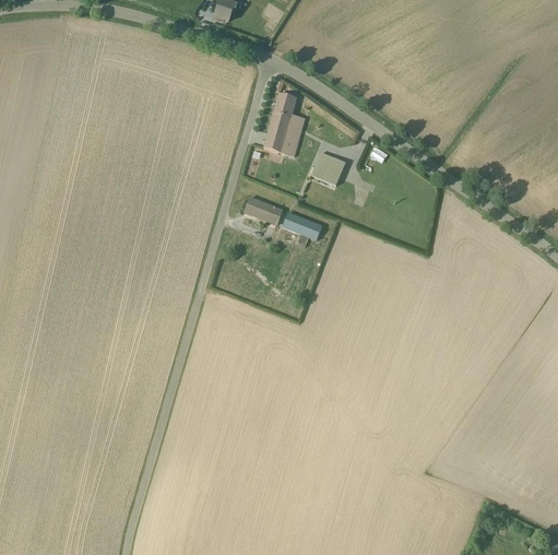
[(220,0),(214,14),(228,20),(232,11),(234,12),(237,0),(220,0)]
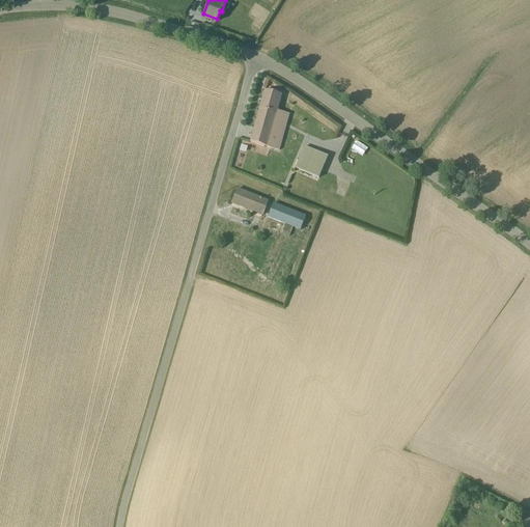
[(256,3),(250,10),(261,20),(269,12),(256,3)]
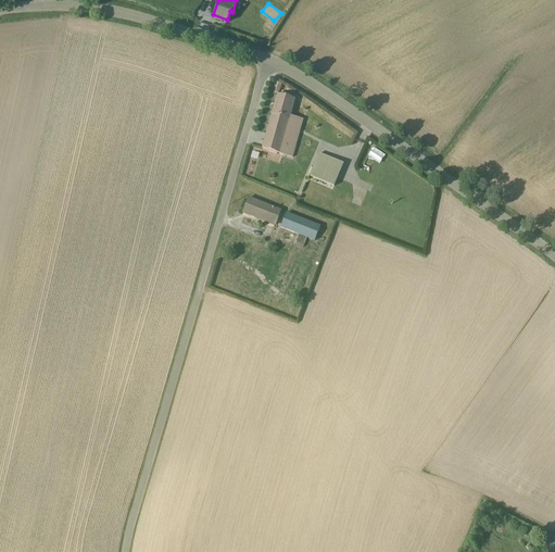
[(294,97),(277,91),(262,146),(292,154),(303,116),(290,113),(294,97)]
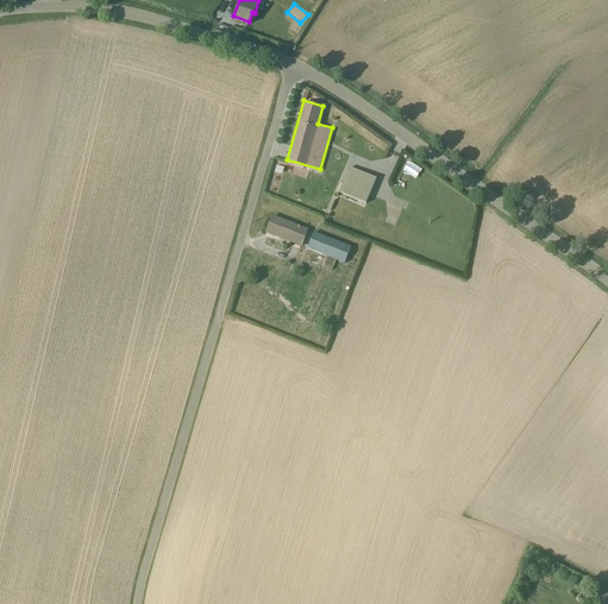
[(376,176),(350,164),(339,189),(365,201),(376,176)]
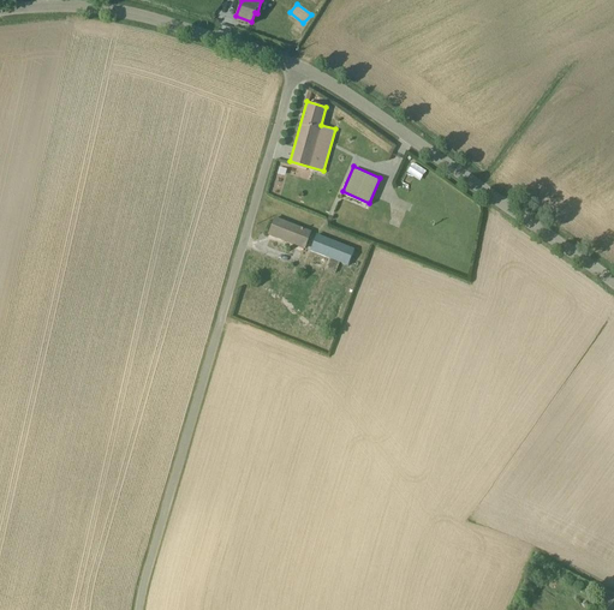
[(275,215),(269,232),(305,245),(311,229),(275,215)]
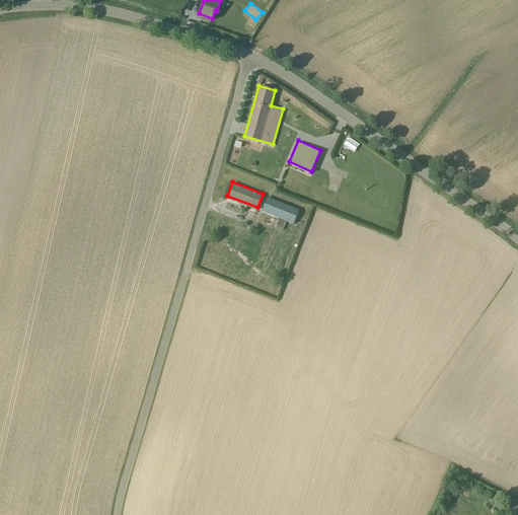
[(267,196),(262,209),(278,216),(274,225),(283,228),(287,219),(293,222),(299,208),(267,196)]
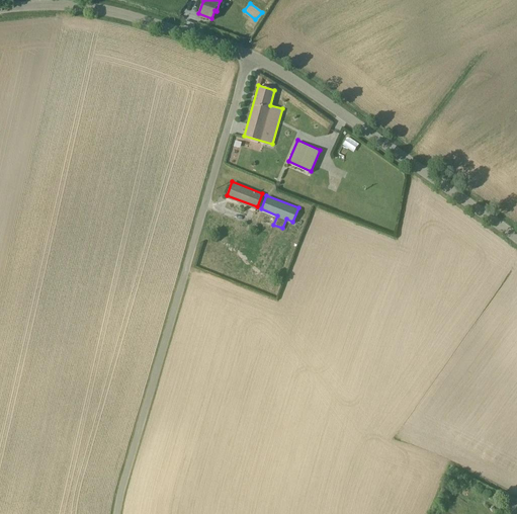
[(251,229),(242,224),(238,234),(247,239),(251,229)]
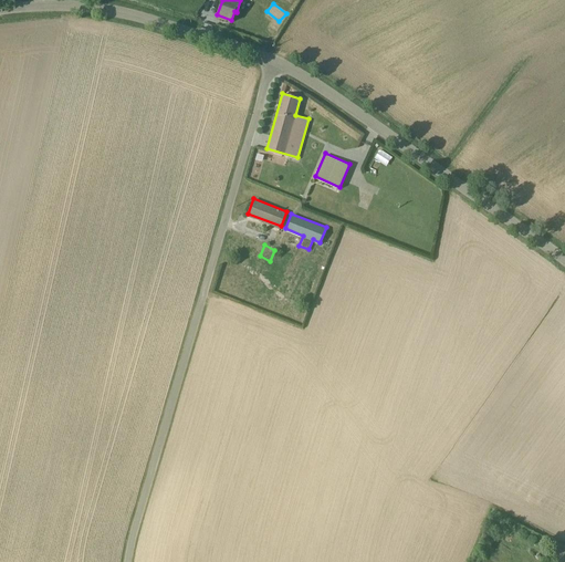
[(564,549),(555,544),(551,553),(557,557),(556,559),(561,561),(564,560),(564,549)]
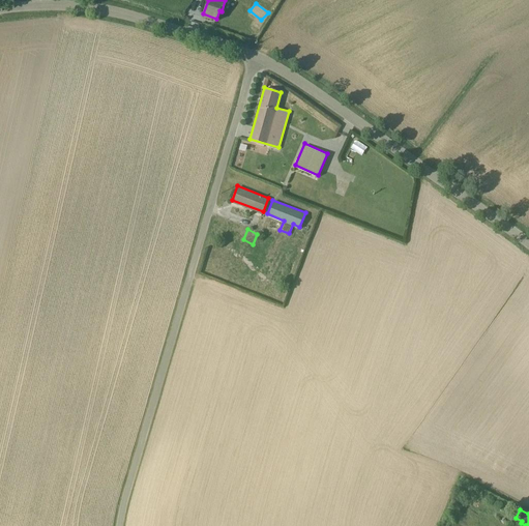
All buildings are outlined.
